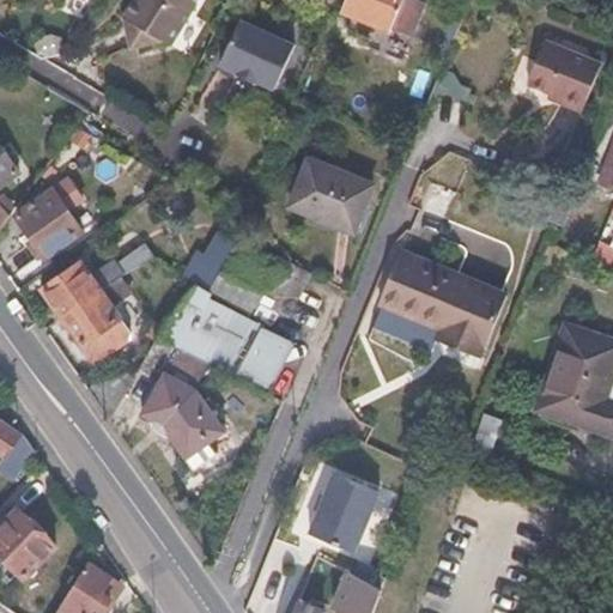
[(132,25),(138,48),(159,42),(169,48),(196,0),(140,0),(140,1),(138,0),(135,0),(123,20),(132,25)]
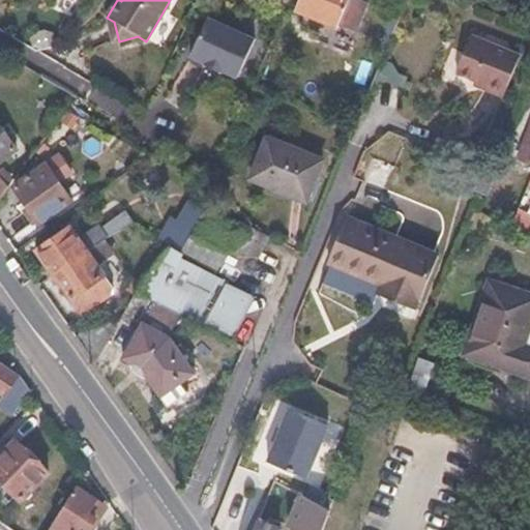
[(339,26),(342,18),(349,0),(298,0),(296,8),(339,26)]
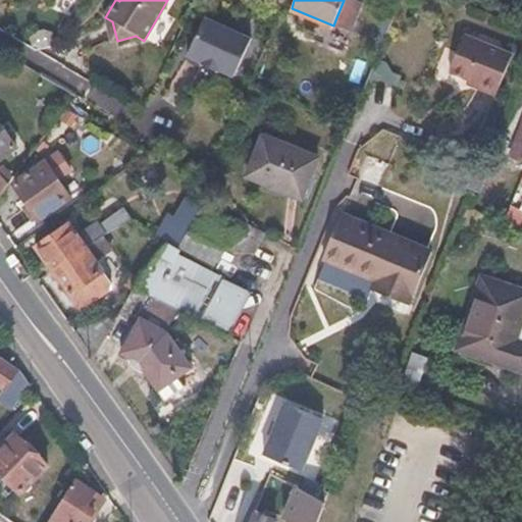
[(344,0),(336,17),(353,24),(362,0),(344,0)]
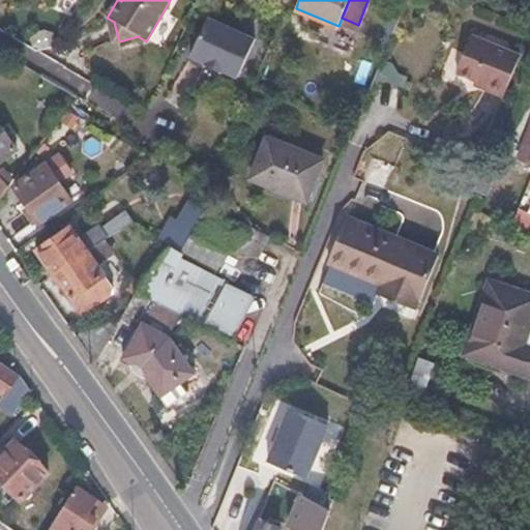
[(190,54),(206,60),(205,63),(223,71),(224,68),(237,75),(255,37),(208,17),(190,54)]
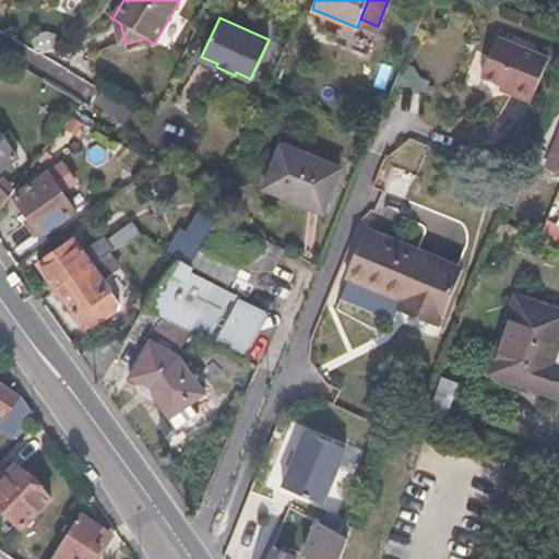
[(120,46),(126,44),(120,23),(113,19),(120,46)]
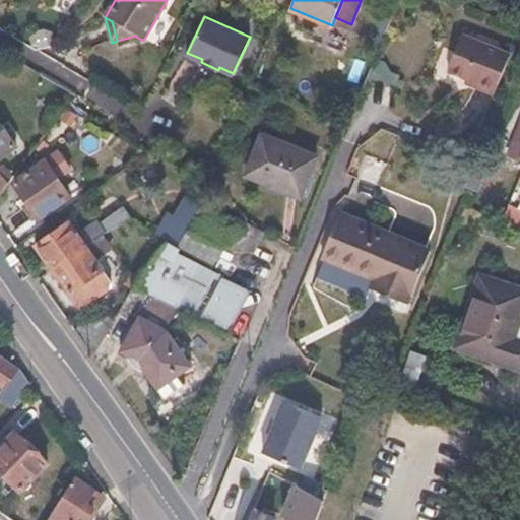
[(480,81),(478,86),(495,93),(497,88),(511,54),(463,35),(449,68),(469,76),(480,81)]
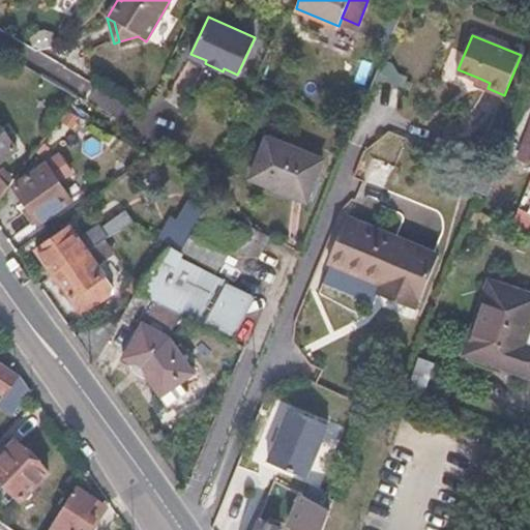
[(475,83),(488,88),(490,83),(478,78),(475,83)]
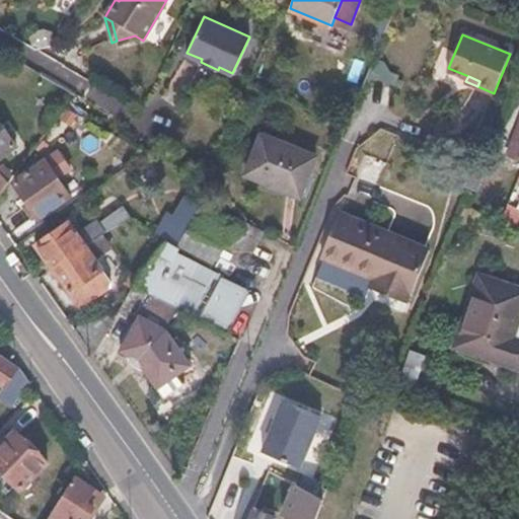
[(0,121),(0,158),(18,145),(0,121)]
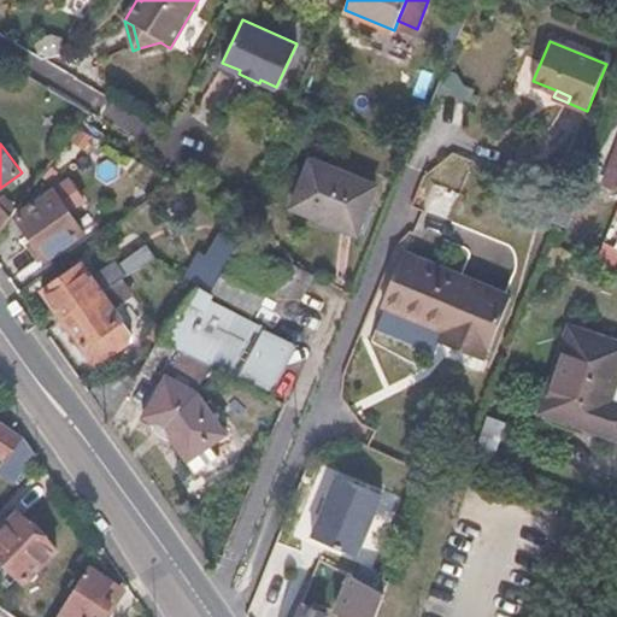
[(294,207),(327,219),(329,211),(362,222),(376,184),(312,159),(294,207)]
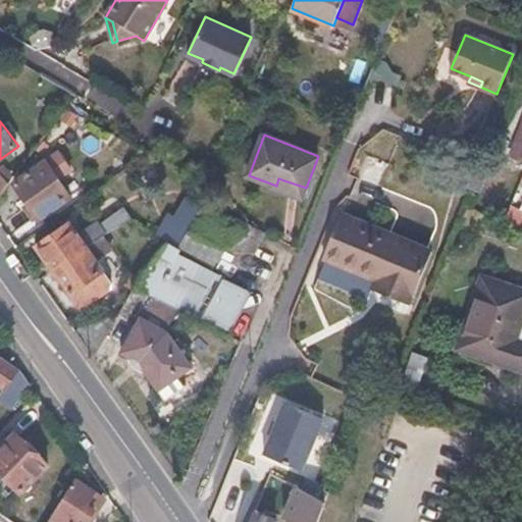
[(58,151),(46,160),(61,180),(72,171),(58,151)]
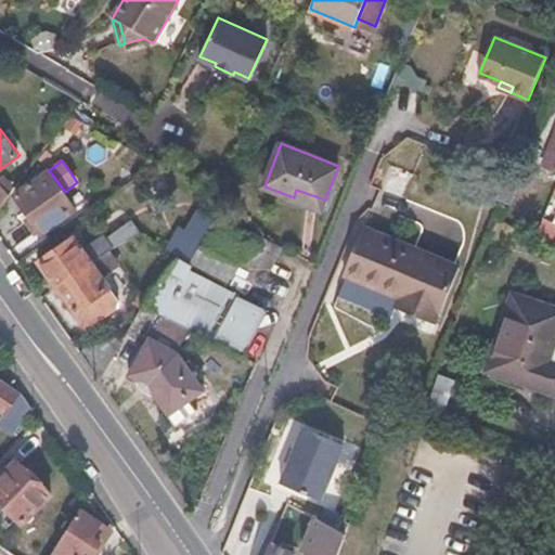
[(17,193),(34,216),(29,219),(39,232),(43,229),(46,231),(77,208),(65,192),(49,170),(17,193)]
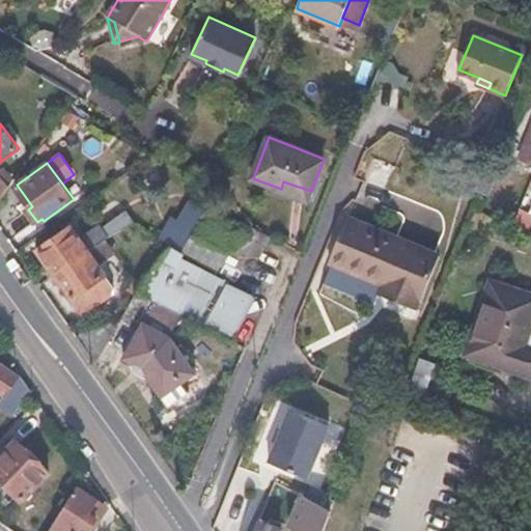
[(0,199),(10,187),(0,176),(0,199)]
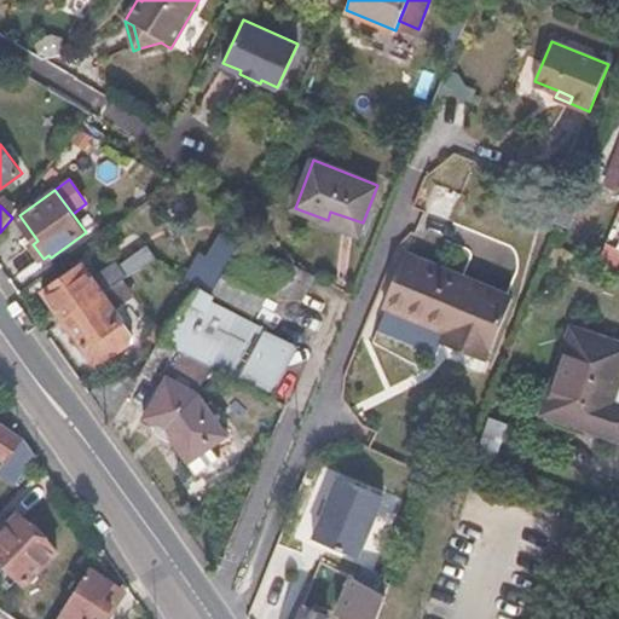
[(200,287),(213,293),(238,249),(221,238),(208,260),(201,258),(187,279),(200,287)]
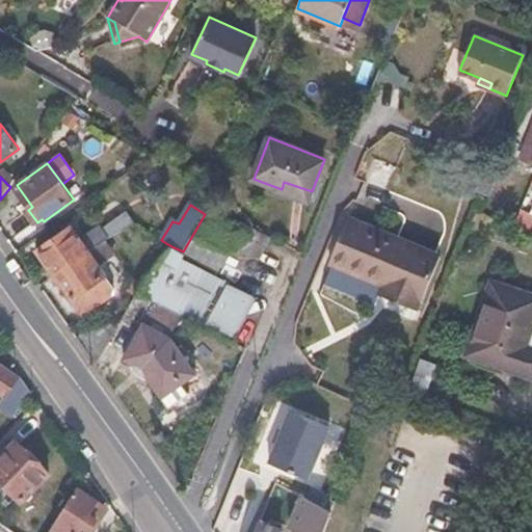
[(38,250),(54,273),(122,228),(131,221),(133,220),(127,211),(102,229),(99,224),(85,234),(78,223),(38,250)]
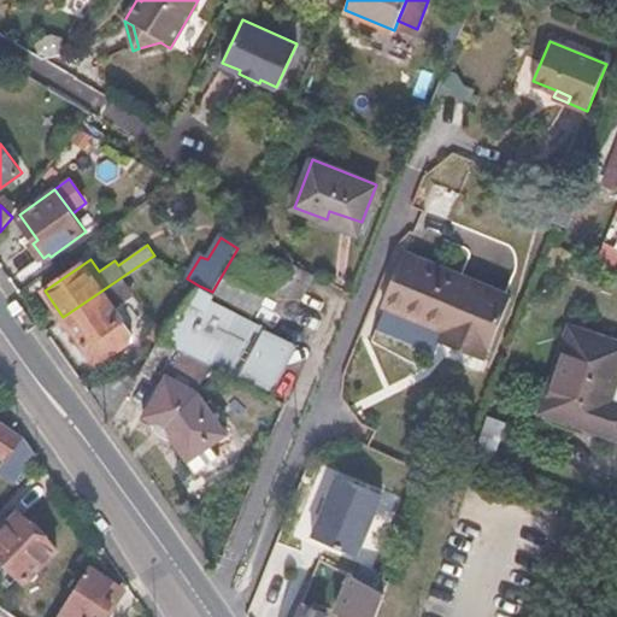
[(262,303),(270,288),(276,275),(280,269),(239,246),(238,248),(212,292),(212,293),(213,293),(256,316),(262,303)]
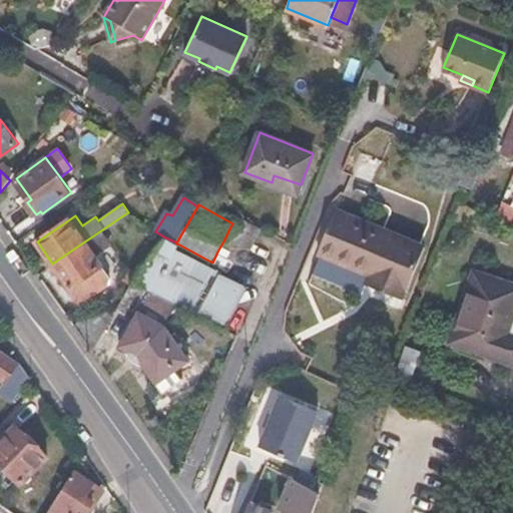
[(512,206),(505,204),(500,216),(512,220),(512,206)]
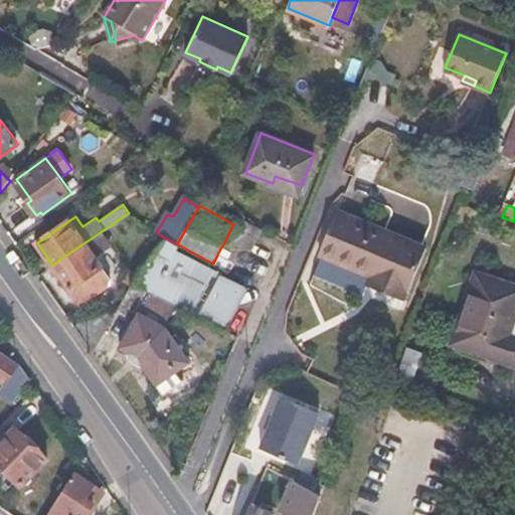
[(338,210),(320,253),(381,279),(377,289),(406,301),(427,247),(338,210)]
